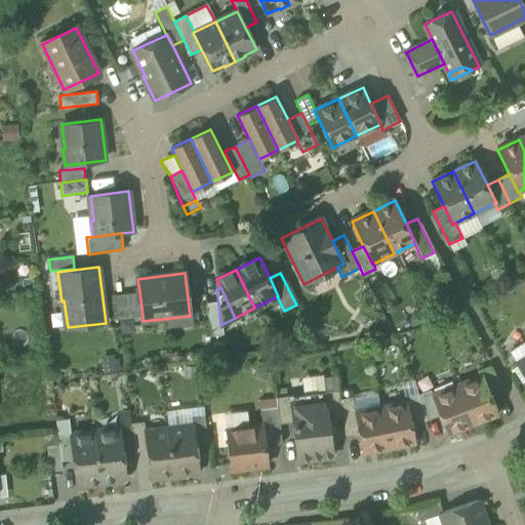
[(115,295),(118,320),(143,317),(139,292),(115,295)]
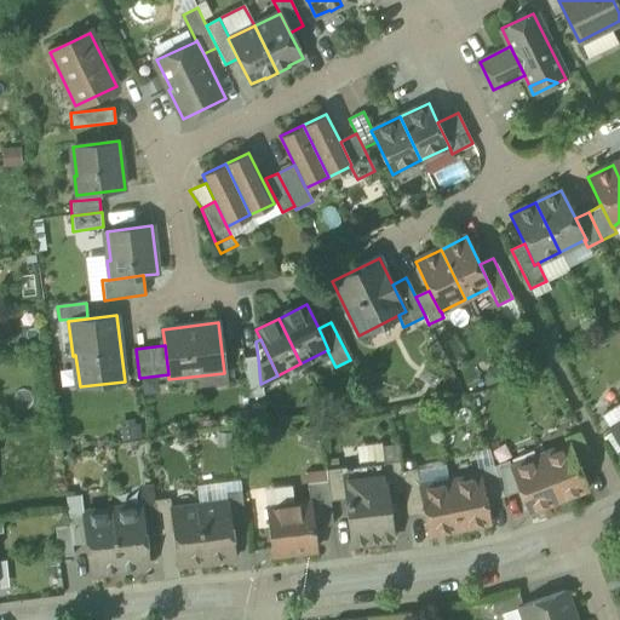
[(245,359),(248,389),(262,388),(260,384),(258,357),(245,359)]
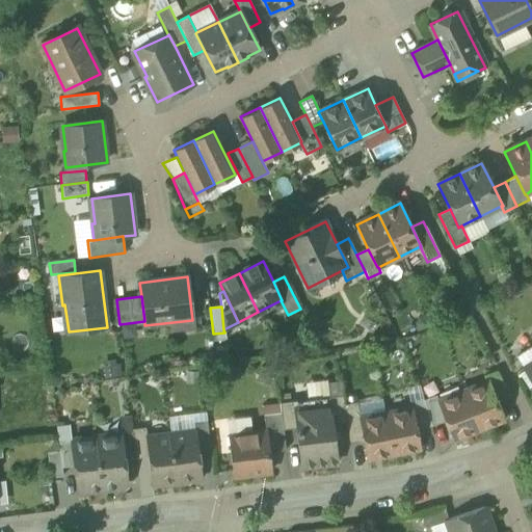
[(487,381),(496,401),(509,396),(497,371),(484,376),(486,381),(487,381)]
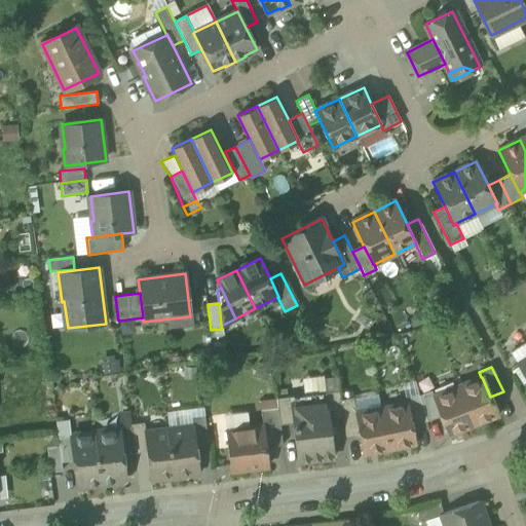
[(481,377),(457,386),(473,425),(497,415),(490,397),(482,377),(481,377)]
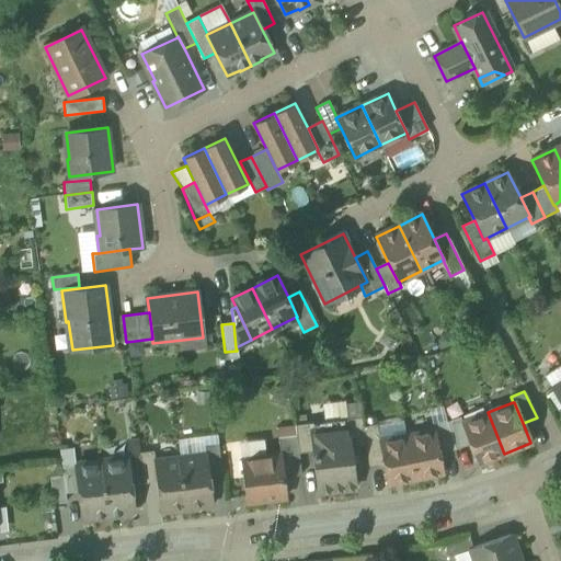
[(478,464),(504,454),(488,412),(462,422),(461,423),(470,444),(478,464)]
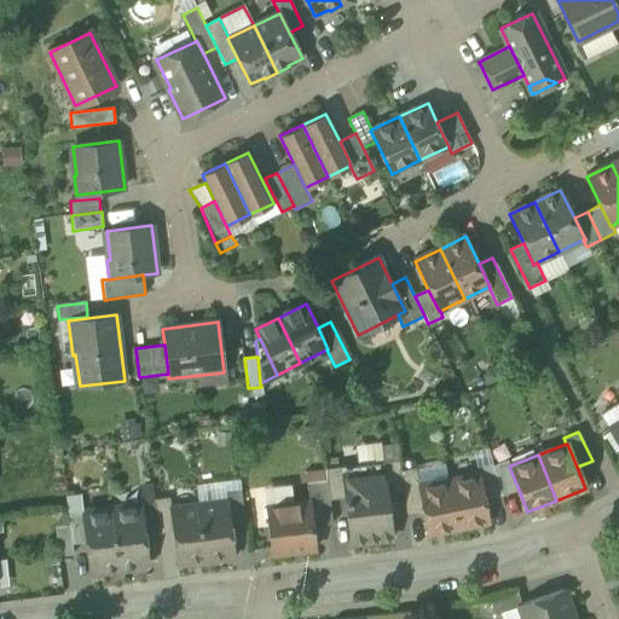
[(508,460),(492,466),(502,497),(519,490),(509,467),(510,466),(508,460)]
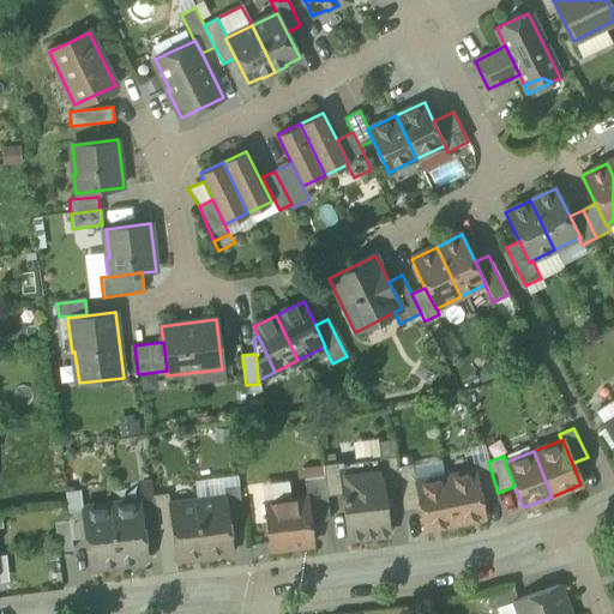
[(384,489),(401,488),(398,467),(397,457),(380,458),(384,489)]
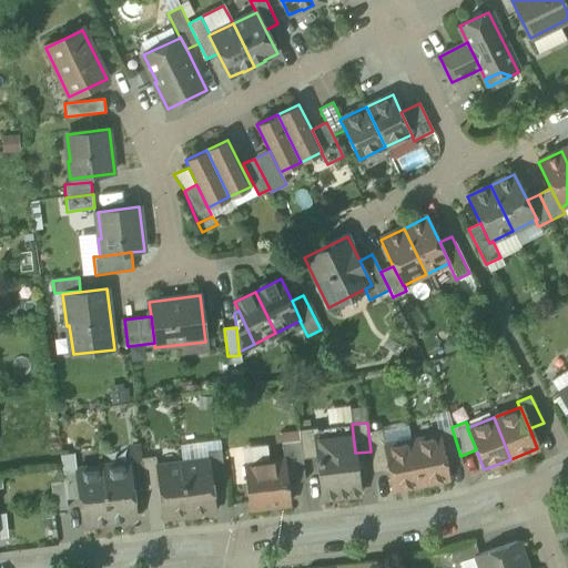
[(316,457),(321,499),(361,495),(355,453),(352,424),(312,429),(316,457)]
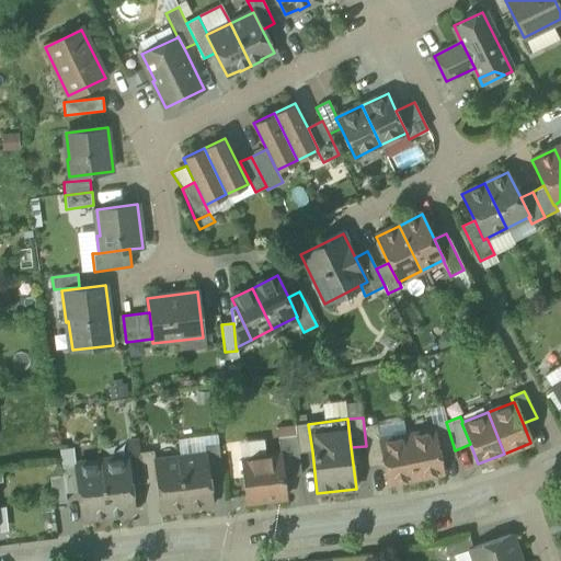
[(439,453),(455,450),(446,422),(432,424),(433,430),(435,430),(439,453)]
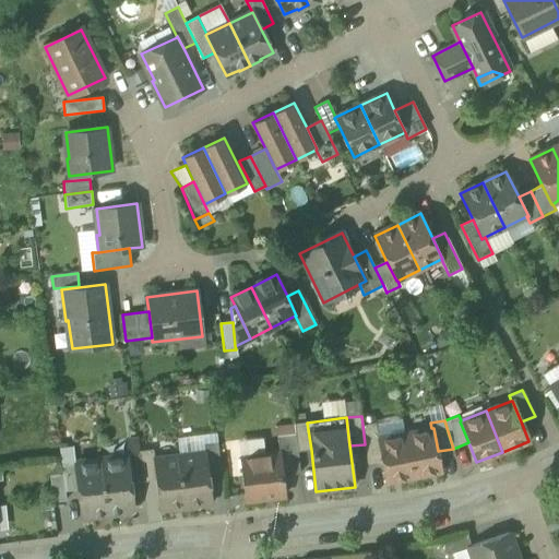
[(294,424),(296,435),(298,452),(311,450),(307,423),(294,424)]
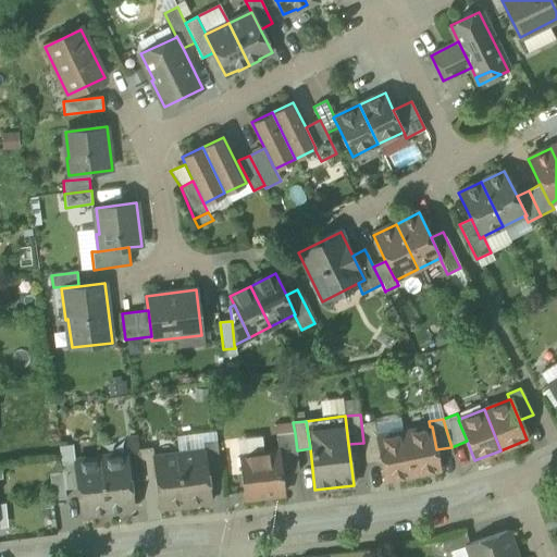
[(374,421),(361,423),(363,443),(366,463),(381,460),(376,437),(378,437),(374,421)]
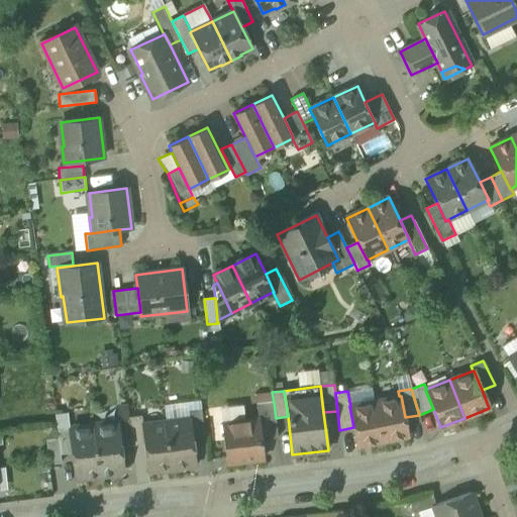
[(399,396),(375,401),(383,441),(409,436),(405,417),(401,396),(399,396)]
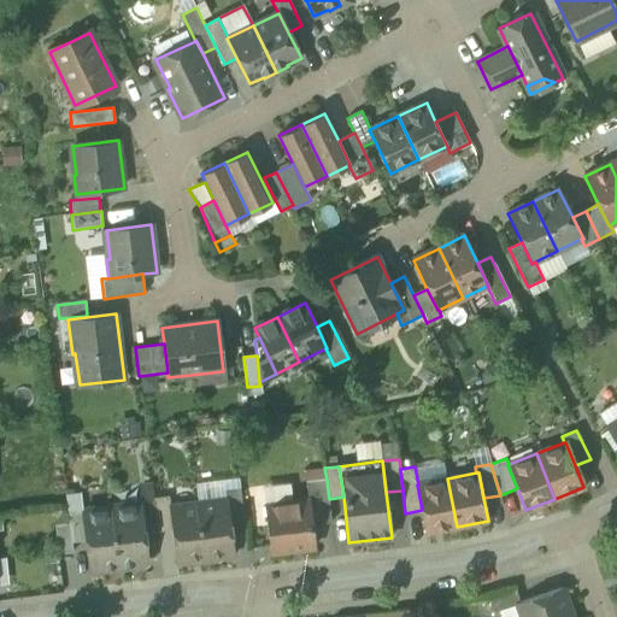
[(425,533),(457,527),(447,479),(418,485),(417,485),(422,510),(425,533)]
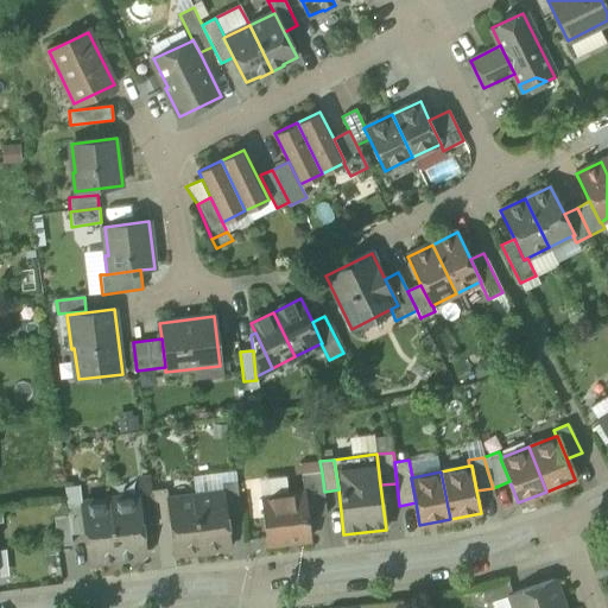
[(327,515),(324,492),(322,473),(302,476),(304,494),(305,494),(308,518),(327,515)]
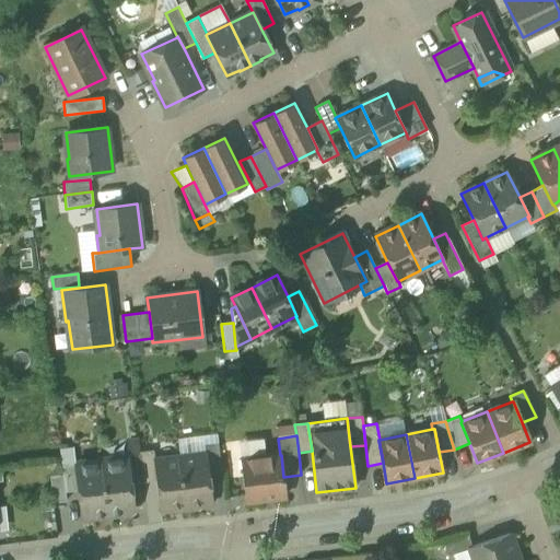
[(206,453),(209,475),(222,473),(218,442),(203,444),(205,453),(206,453)]
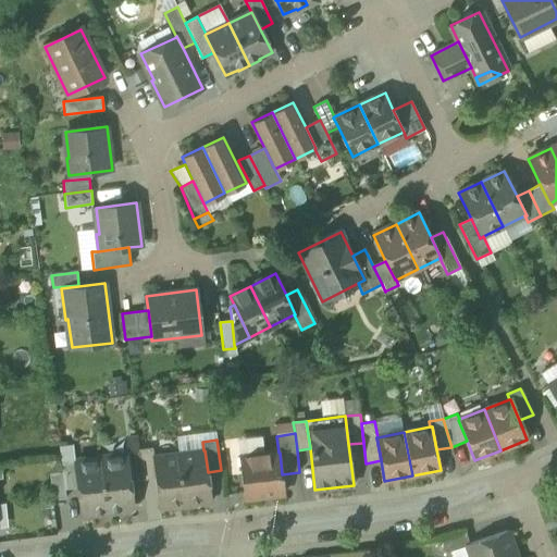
[(139,449),(139,454),(143,480),(156,479),(153,457),(152,448),(139,449)]
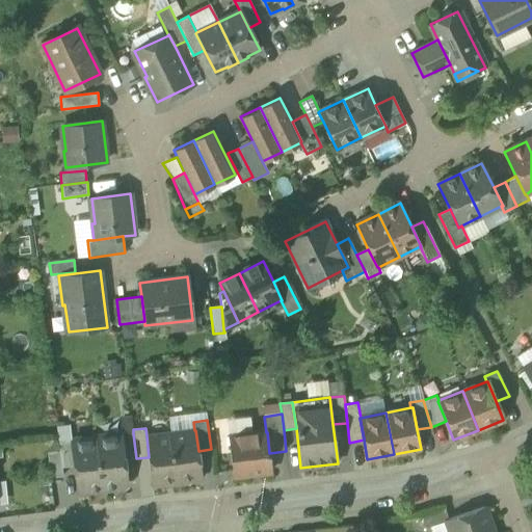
[(194,430),(170,433),(177,483),(202,480),(198,451),(195,430),(194,430)]
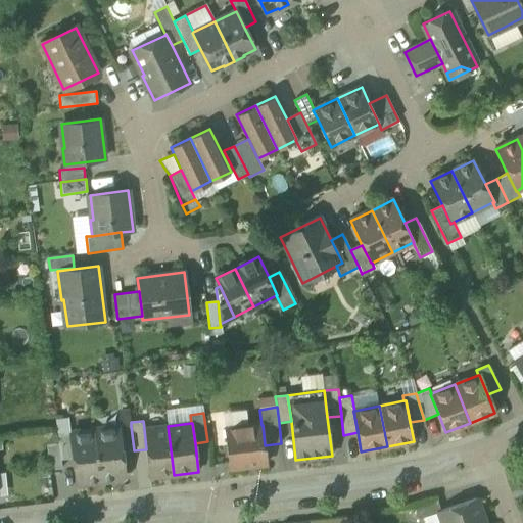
[(225,429),(230,468),(268,464),(265,445),(263,425),(262,425),(225,429)]
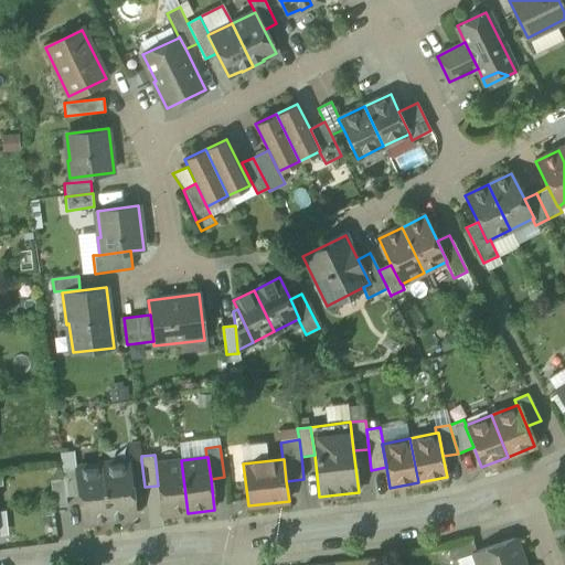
[(131,489),(145,487),(141,460),(128,461),(131,489)]
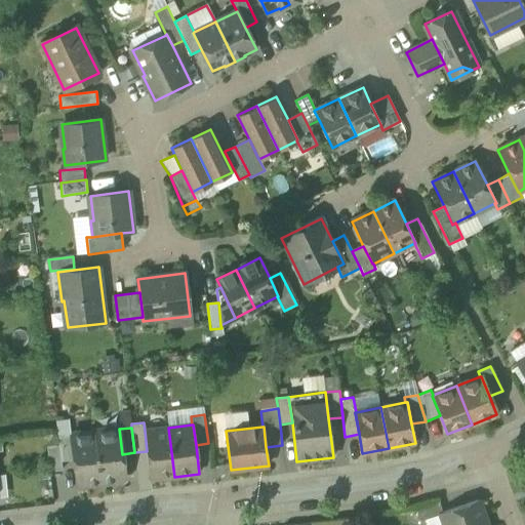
[(151,480),(174,477),(168,428),(145,431),(147,451),(151,480)]
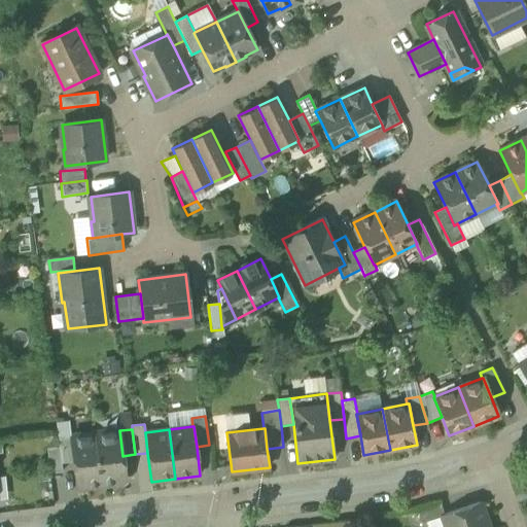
[(119,430),(95,433),(102,485),(126,482),(123,456),(119,430)]
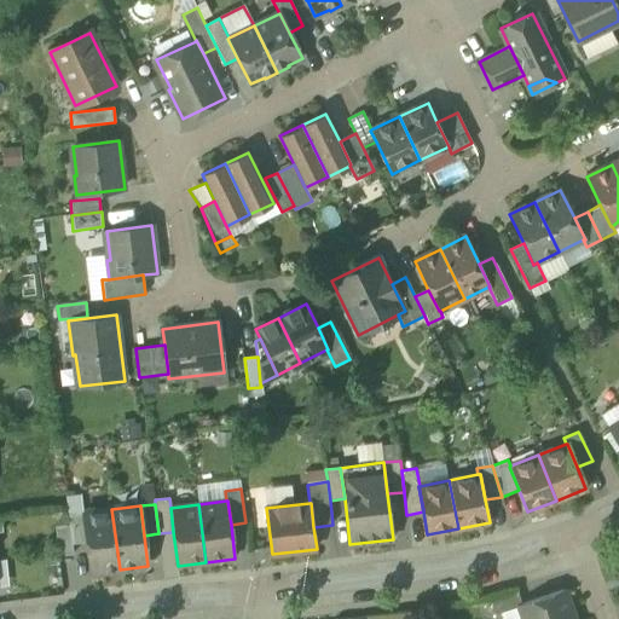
[(91,573),(120,570),(111,509),(84,513),(87,543),(91,573)]
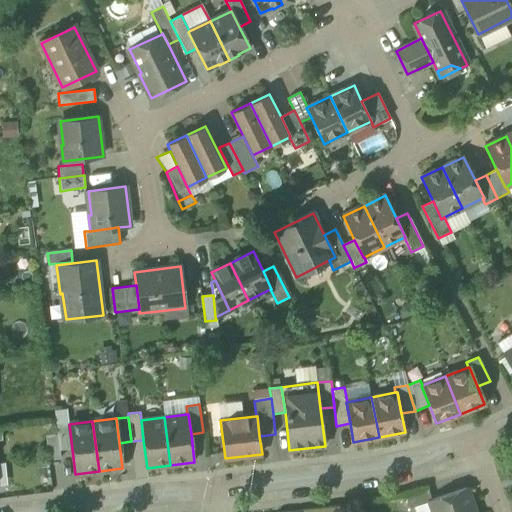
[(57,426),(58,434),(60,450),(72,449),(69,424),(57,426)]
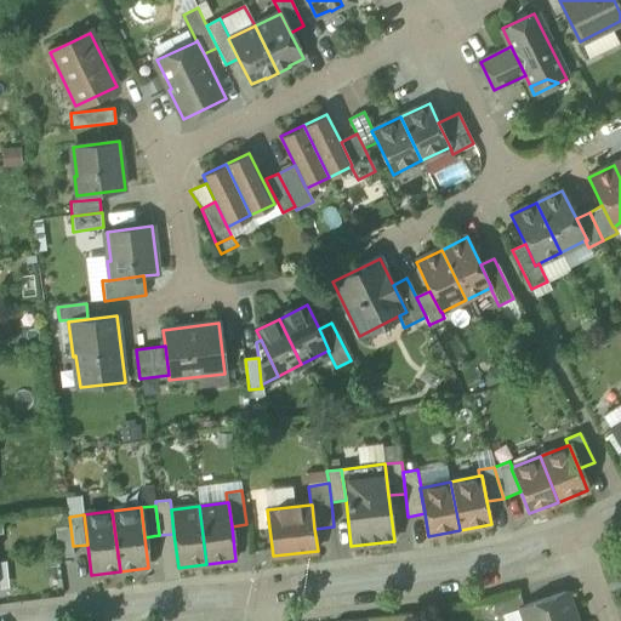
[(74,557),(73,546),(70,527),(56,528),(55,528),(58,556),(58,558),(74,557)]
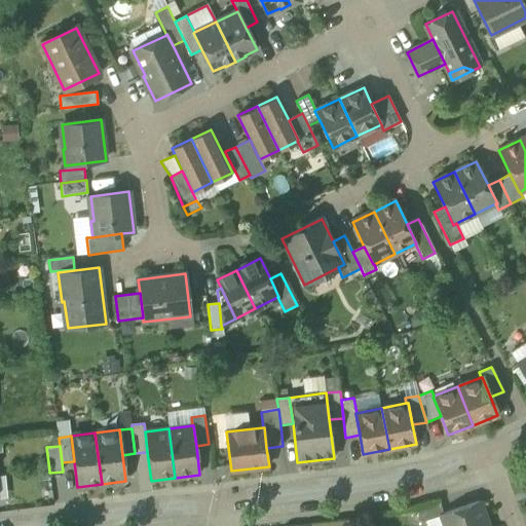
[(416,511),(420,522),(427,520),(444,515),(440,502),(416,511)]
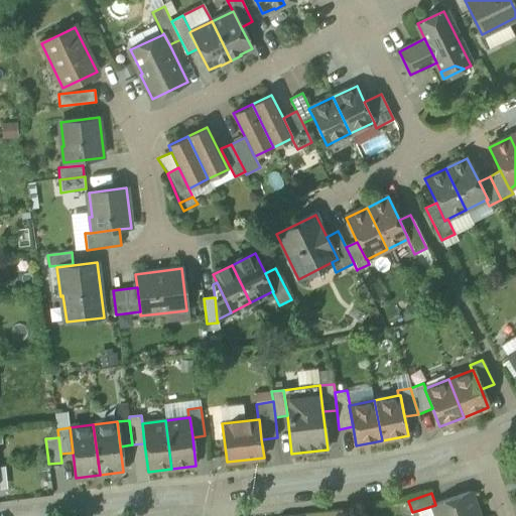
[(478,515),(470,493),(435,505),(438,515),(478,515)]
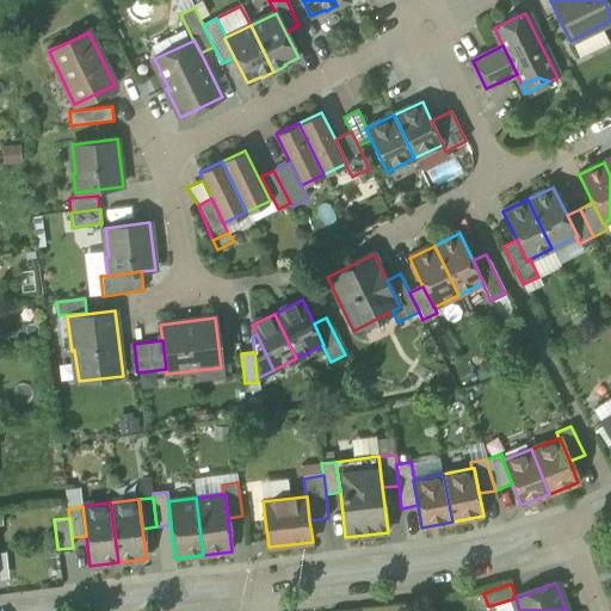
[(498,610),(519,610),(516,598),(497,604),(498,610)]
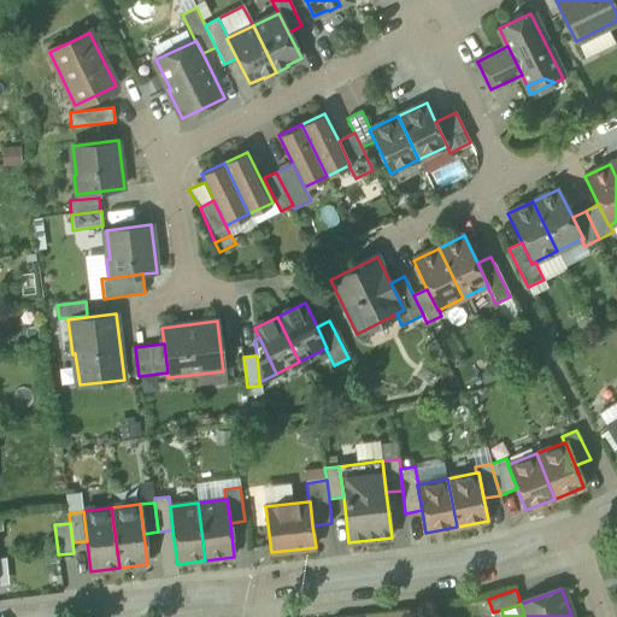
All buildings are outlined.
